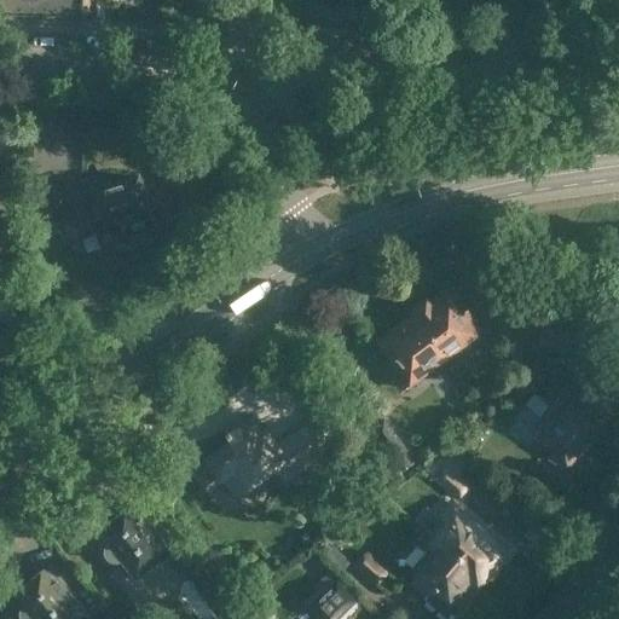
[(110,187),(106,177),(104,169),(80,178),(82,185),(91,210),(84,213),(92,236),(116,226),(119,231),(123,230),(126,236),(152,227),(136,179),(110,187)]
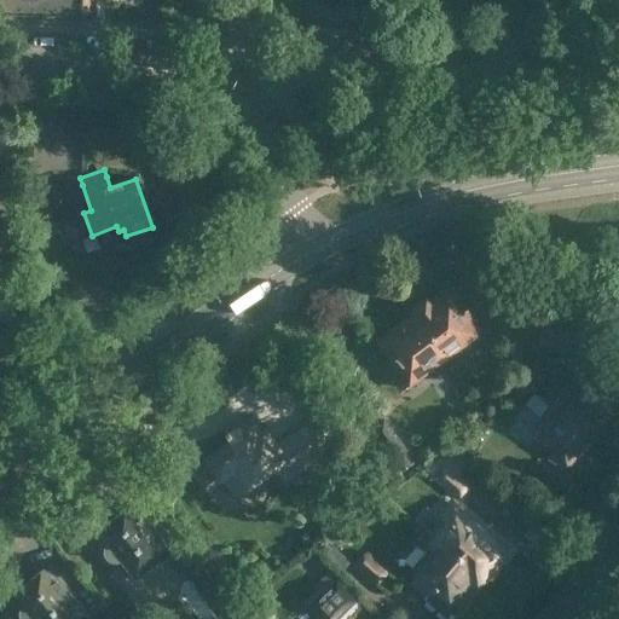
[(42,191),(55,226),(76,219),(64,185),(42,191)]
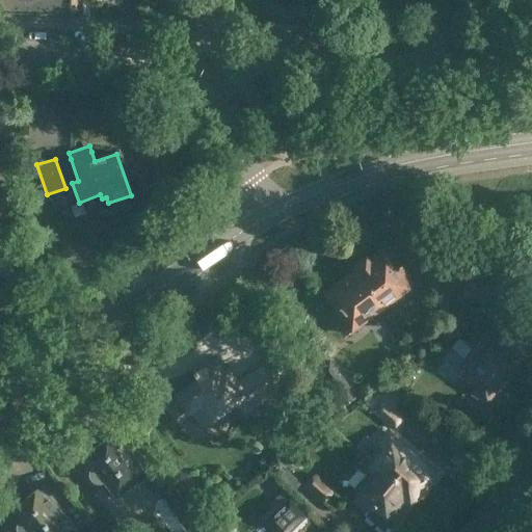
[(356,270),(353,273),(379,311),(413,287),(400,269),(395,273),(380,254),(367,263),(365,260),(354,267),(356,270)]
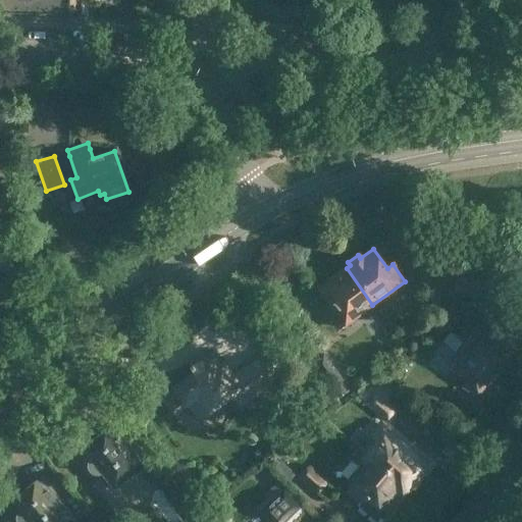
[(467,267),(455,281),(476,298),(487,283),(467,267)]
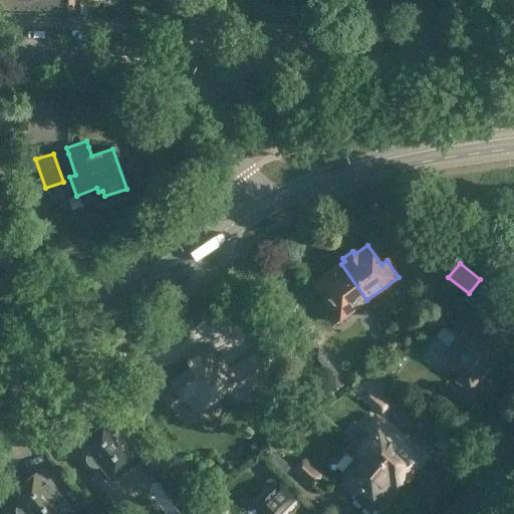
[(366,300),(341,264),(313,284),(326,303),(322,306),(334,323),(366,300)]
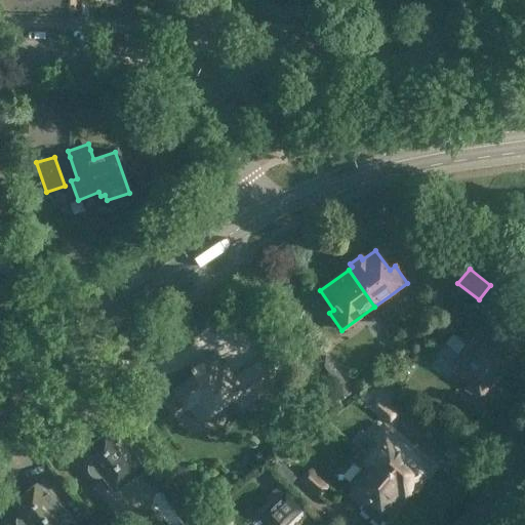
[(518,319),(498,307),(482,332),(485,334),(467,366),(476,371),(468,386),(469,391),(477,396),(481,395),(487,385),(489,386),(512,349),(503,344),(518,319)]
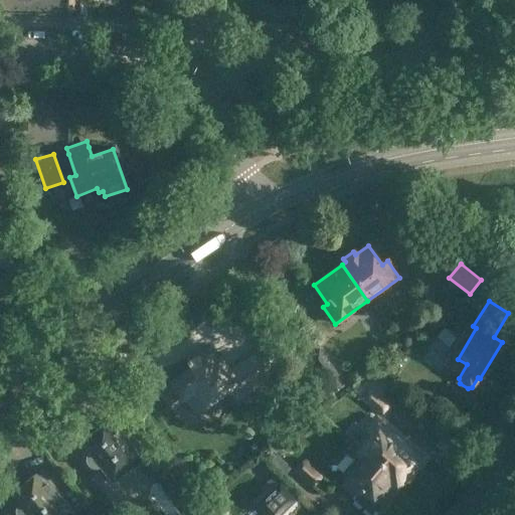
[(411,317),(400,317),(400,332),(411,332),(411,317)]
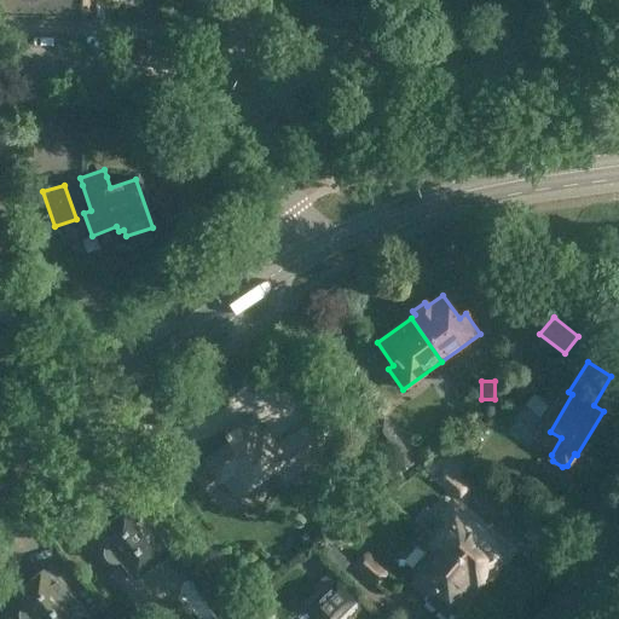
[(283,481),(336,444),(318,418),(305,427),(275,449),(254,418),(229,437),(227,434),(224,437),(229,444),(192,470),(207,491),(226,476),(241,497),(276,472),(283,481)]
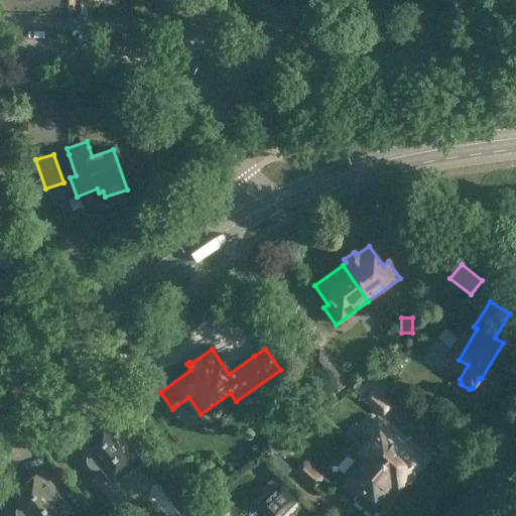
[(290,354),(325,400),(344,386),(338,378),(340,376),(320,349),(307,358),(304,354),(290,354)]
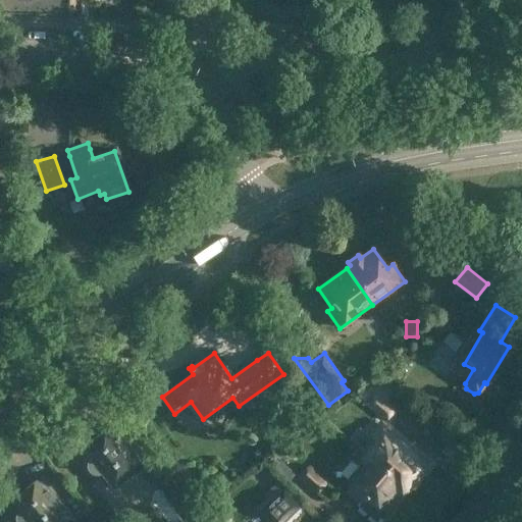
[(374,390),(366,404),(385,417),(396,406),(374,390)]
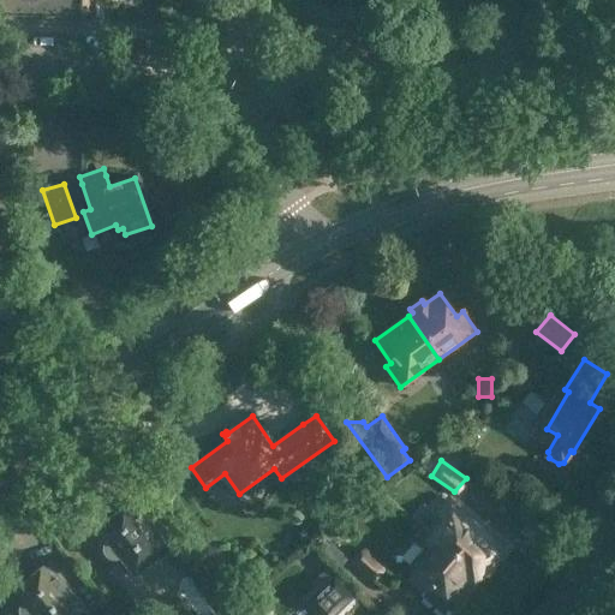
[(433,537),(478,575),(501,548),(448,501),(436,515),(445,523),(433,537)]
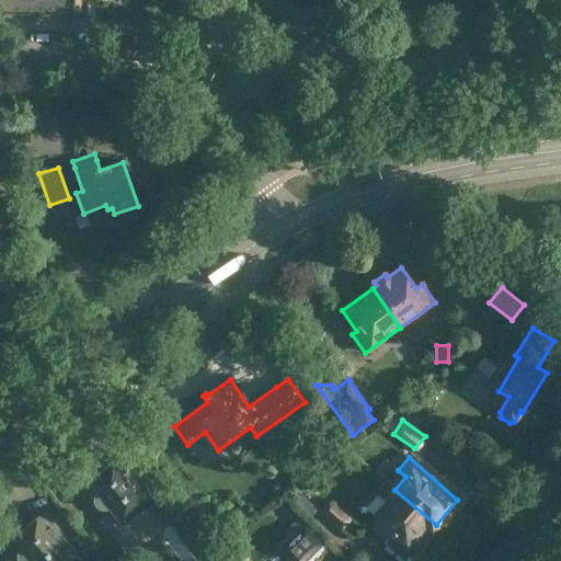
[(137,485),(128,472),(130,471),(121,458),(88,482),(96,493),(94,494),(93,495),(92,497),(92,500),(92,501),(92,503),(92,504),(93,506),(94,507),(95,510),(96,510),(99,511),(101,512),(103,511),(106,511),(107,510),(121,527),(153,503),(139,483),(137,485)]
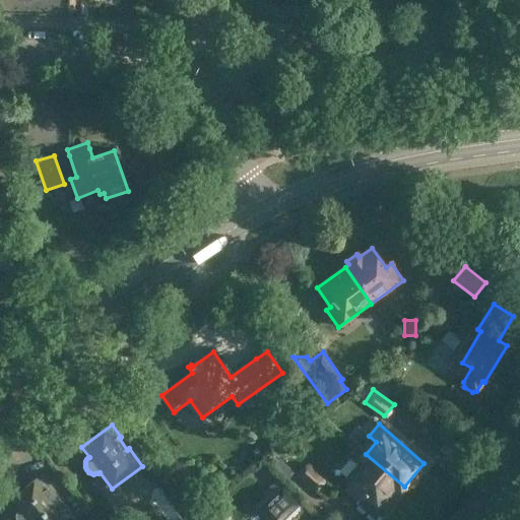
[(374,519),(404,486),(366,454),(356,446),(348,456),(356,464),(356,465),(362,469),(345,488),(360,499),(354,504),(373,519),(374,519)]
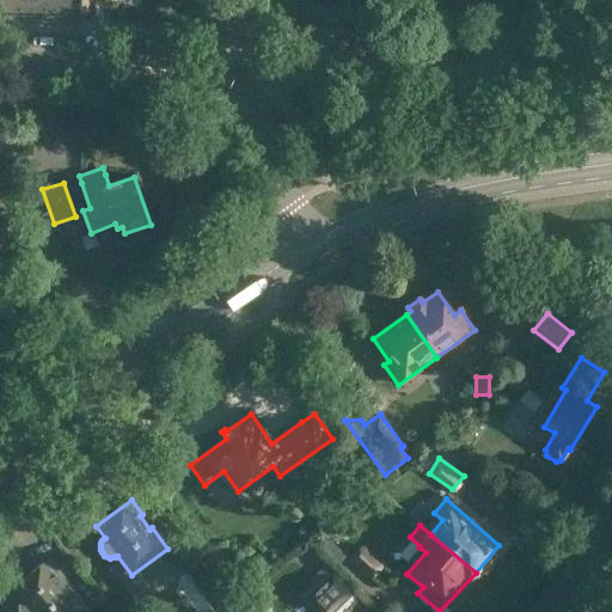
[(362,545),(348,561),(368,579),(383,564),(362,545)]
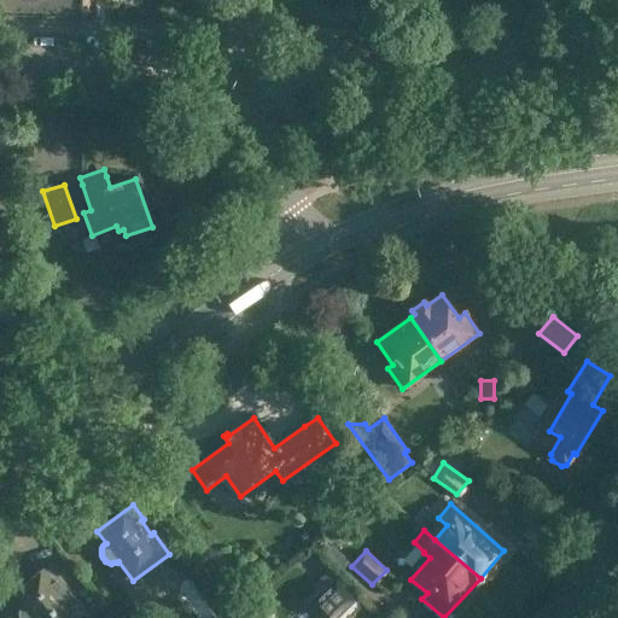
[(215,617),(229,608),(193,558),(181,566),(194,586),(184,594),(200,617),(215,617)]
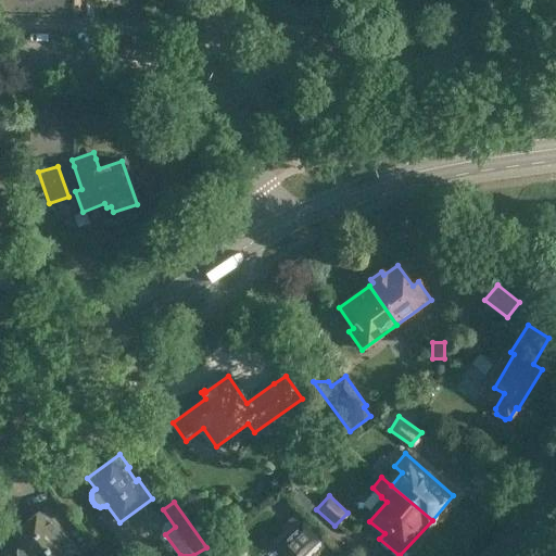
[(17,545),(16,547),(15,548),(14,551),(14,552),(15,554),(15,555),(72,555),(75,554),(62,534),(60,536),(50,523),(52,522),(43,509),(11,532),(19,544),(17,545)]
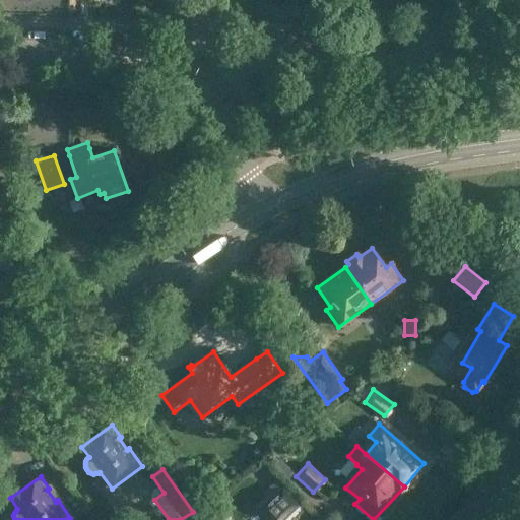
[(280,519),(299,504),(283,489),(271,500),(268,496),(258,506),(270,519),(268,519),(280,519)]
